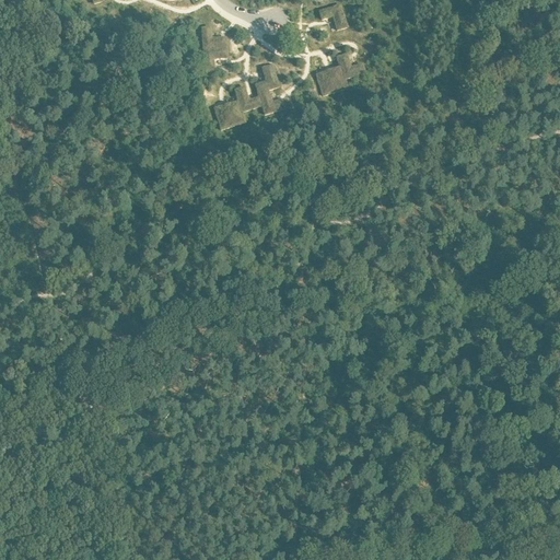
[(19,1),(7,4),(9,11),(8,11),(9,16),(20,14),(19,10),(21,9),(19,1)]
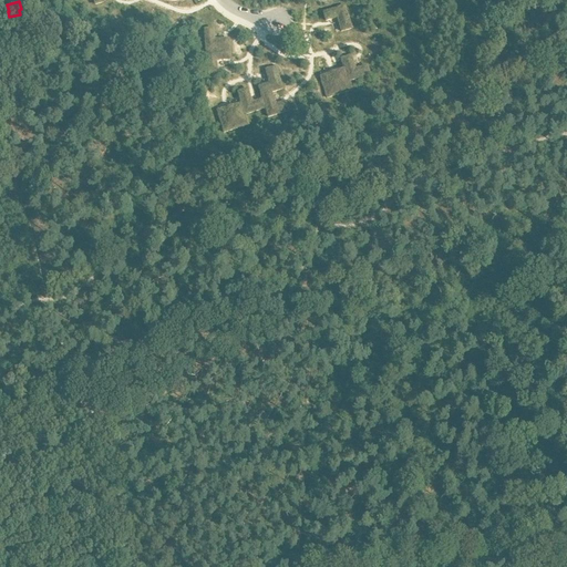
[(344,7),(323,12),(326,21),(337,18),(341,31),(351,29),(344,7)]
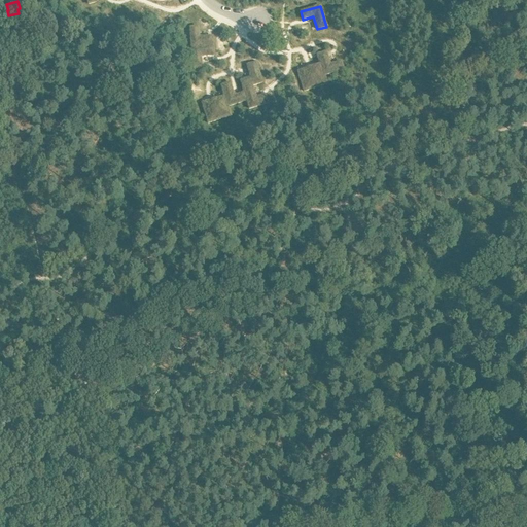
[(198,27),(189,28),(191,47),(213,45),(212,36),(199,37),(198,27)]
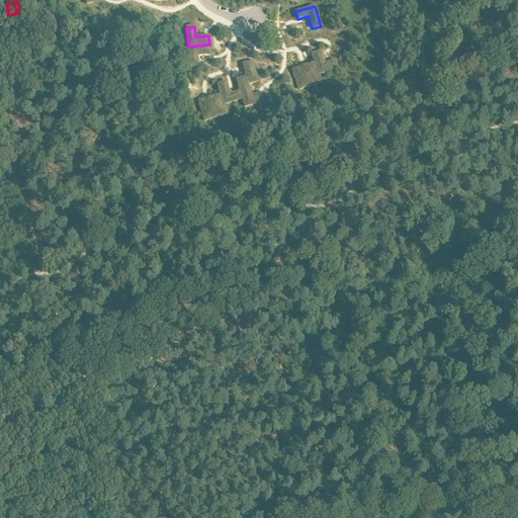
[(209,45),(188,47),(190,67),(198,66),(197,56),(210,54),(209,45)]
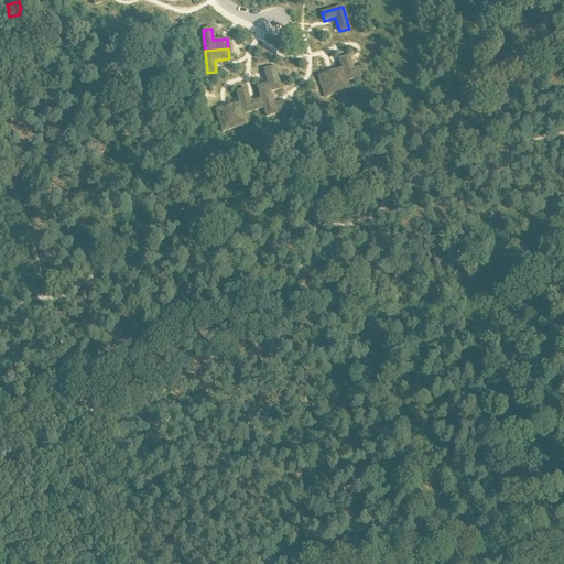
[(349,56),(339,58),(347,80),(367,74),(365,66),(354,69),(349,56)]
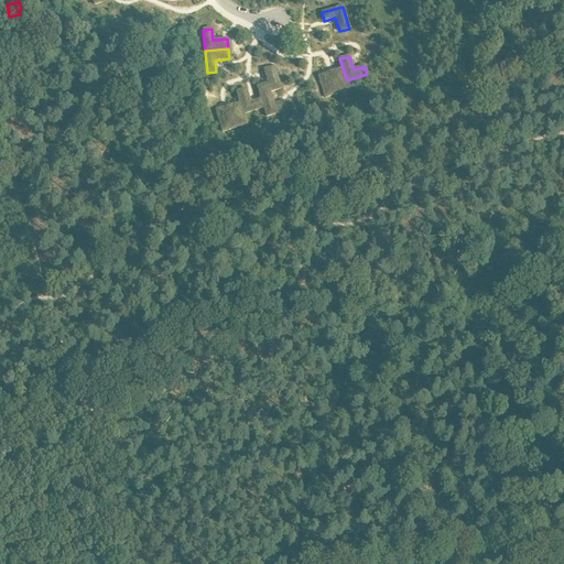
[(269,83),(258,87),(260,95),(270,91),(281,88),(274,66),(264,69),(269,83)]
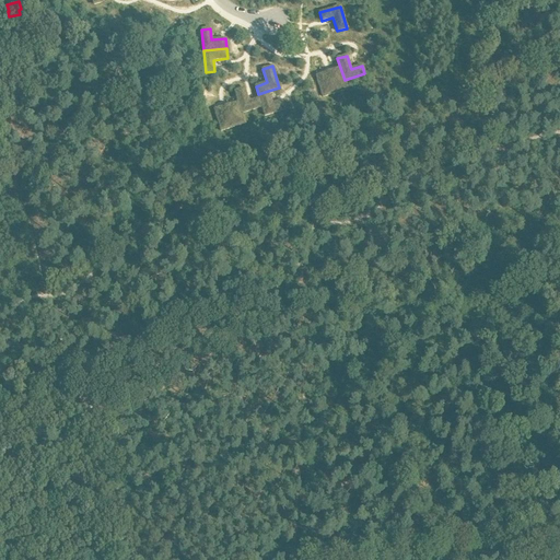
[(340,69),(316,76),(323,96),(347,89),(340,69)]
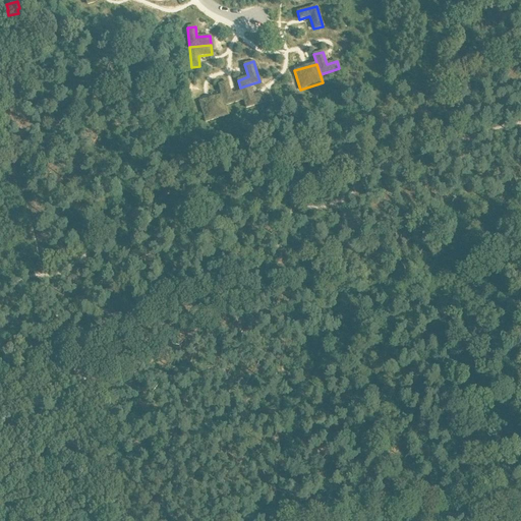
[(227,82),(219,84),(225,105),(244,100),(241,92),(231,95),(227,82)]
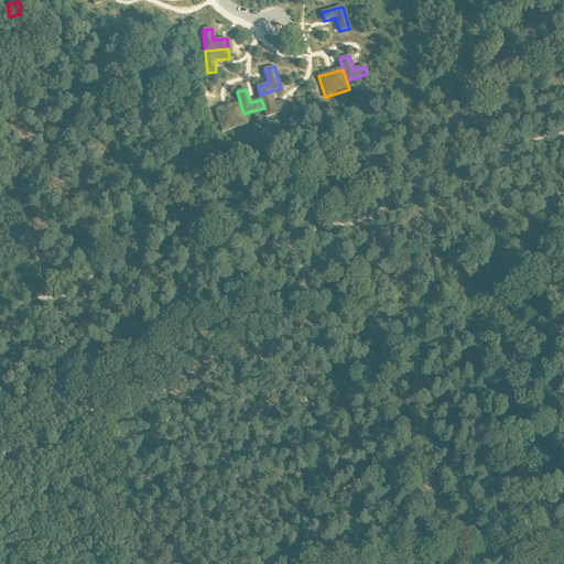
[(270,91),(260,95),(261,99),(264,108),(267,117),(288,110),(285,101),(274,106),(270,91)]
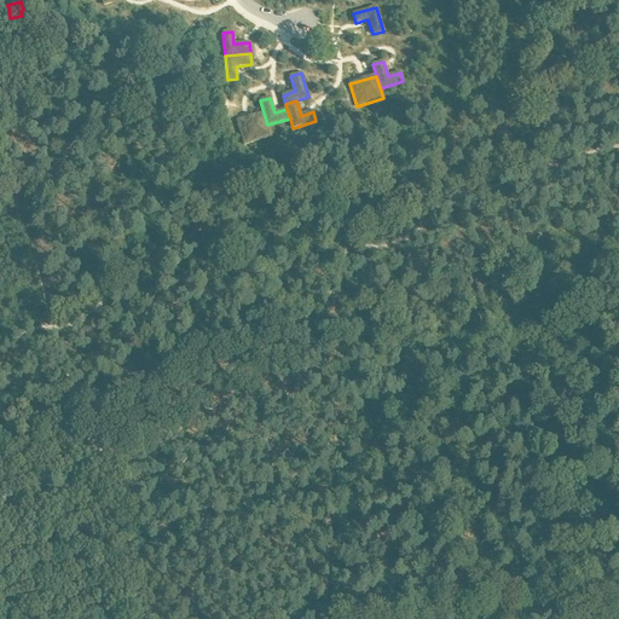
[(264,114),(237,122),(244,144),(271,137),(264,114)]
